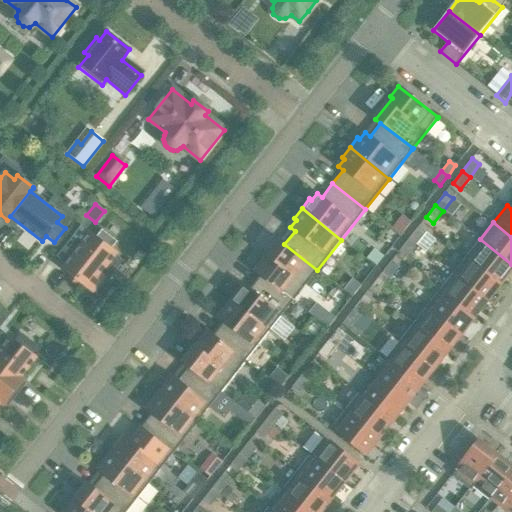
[(416,245),(426,232),(418,226),(409,239),(416,245)]
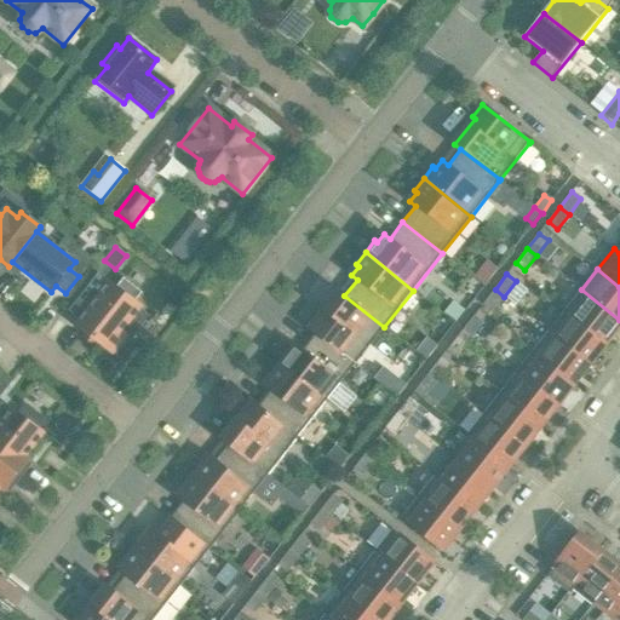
[(70,311),(81,320),(78,326),(108,350),(109,348),(114,351),(125,337),(121,333),(141,308),(135,303),(142,293),(124,280),(116,288),(110,283),(101,296),(89,287),(70,311)]
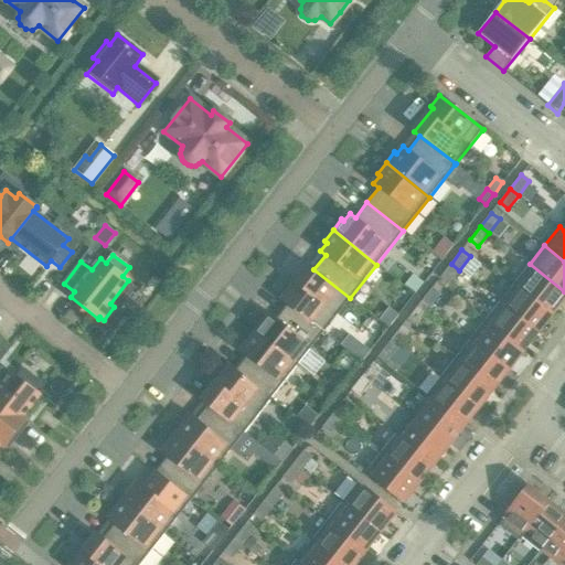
[(449,284),(459,270),(451,264),(440,277),(449,284)]
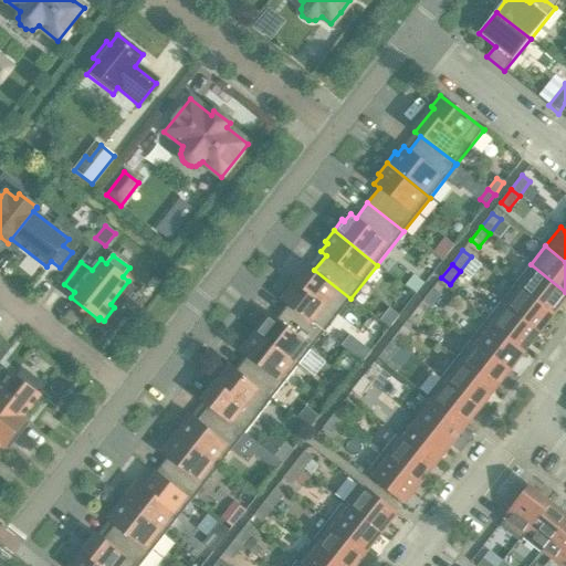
[(565,293),(565,292),(531,264),(515,283),(552,312),(565,293)]
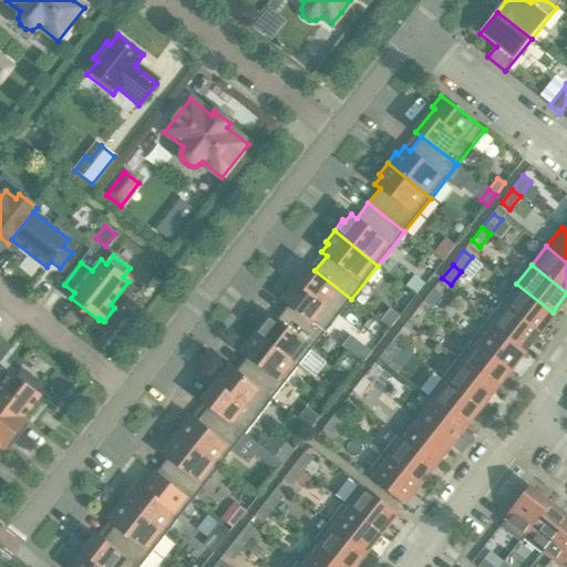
[(351,299),(315,270),(303,286),(298,281),(291,289),(289,287),(280,298),(325,333),(351,299)]
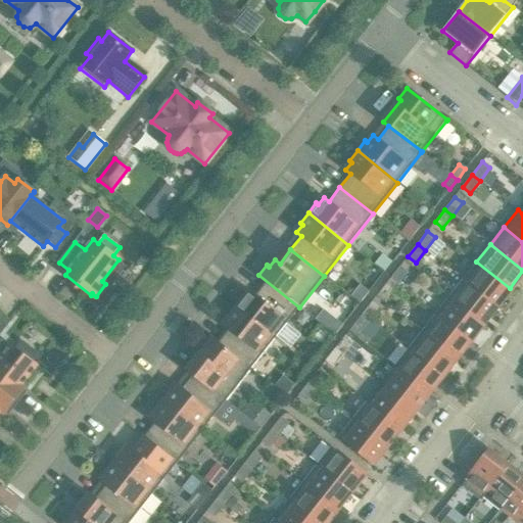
[(510,288),(476,262),(463,279),(495,305),(510,288)]
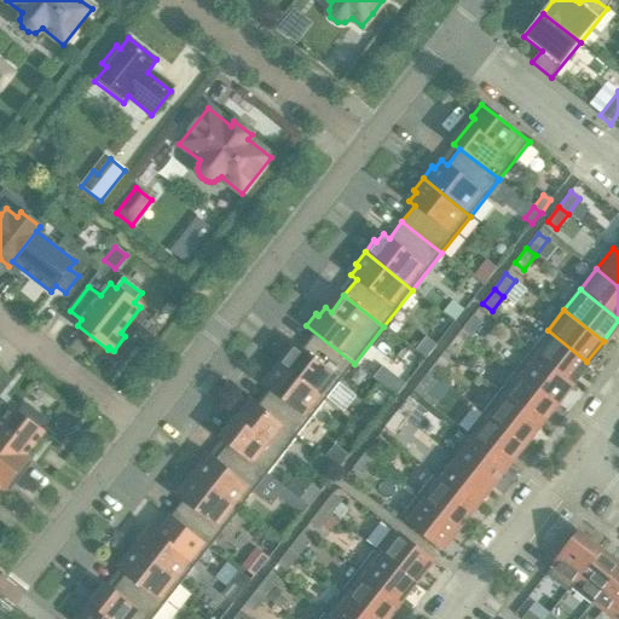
[(470,337),(482,322),(473,316),(462,330),(470,337)]
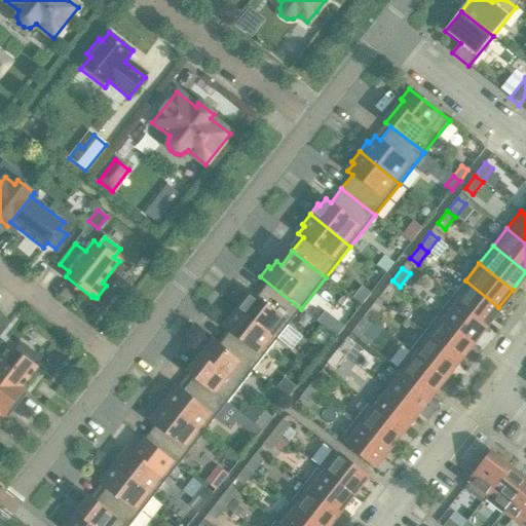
[(301,309),(260,276),(260,277),(267,283),(256,296),(252,293),(246,300),(243,298),(235,308),(276,340),(301,309)]
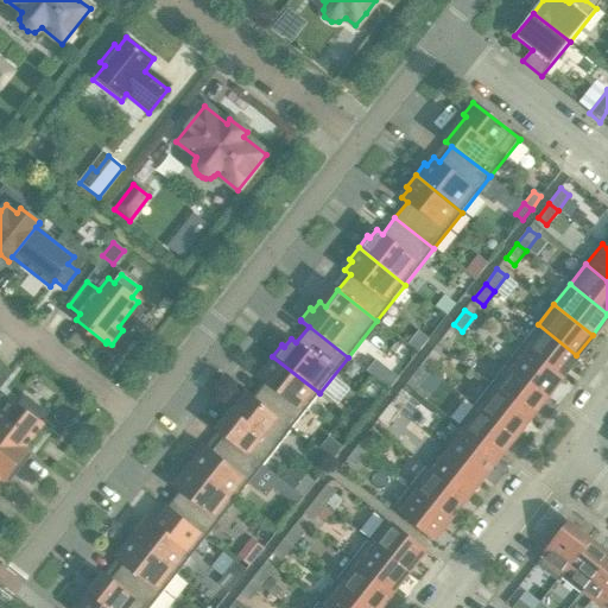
[(451,346),(462,331),(454,324),(442,339),(451,346)]
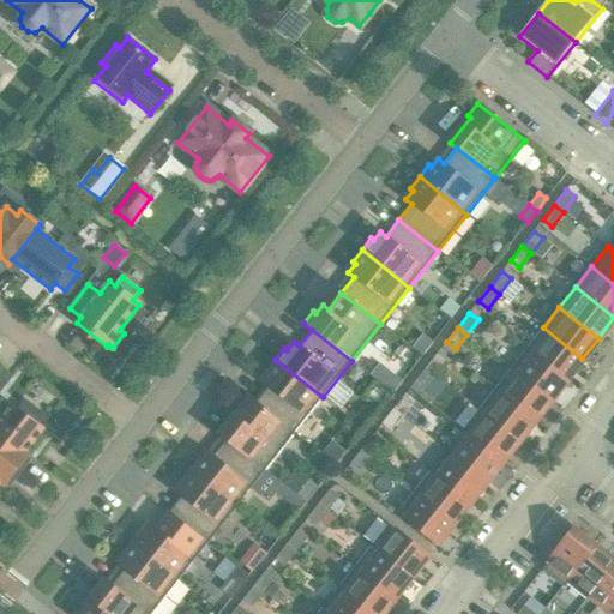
[(582,359),(543,327),(528,348),(566,379),(582,359)]
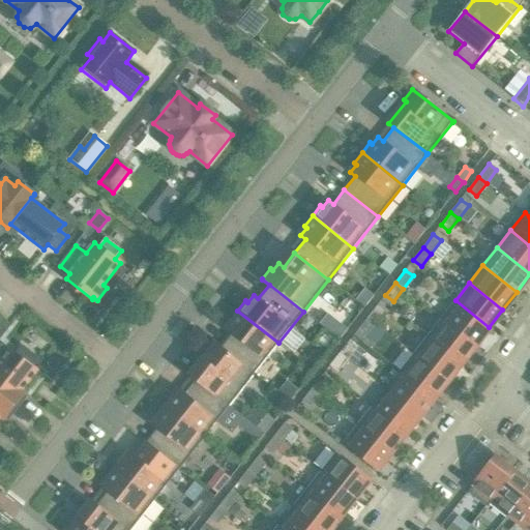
[(489,327),(455,300),(441,319),(474,345),(489,327)]
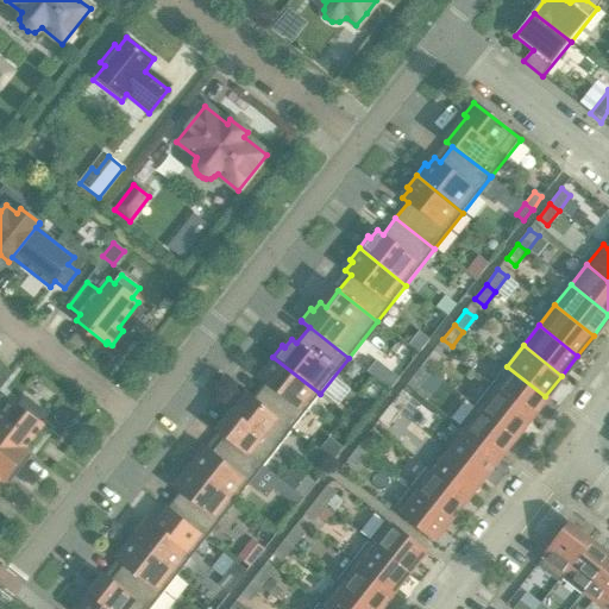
[(431,372),(443,358),(434,351),(422,365),(431,372)]
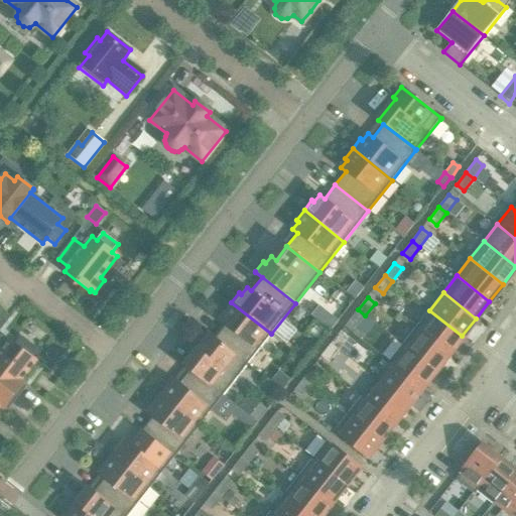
[(271,334),(231,302),(224,312),(226,313),(220,320),(225,325),(215,338),(208,333),(207,333),(247,364),(271,334)]
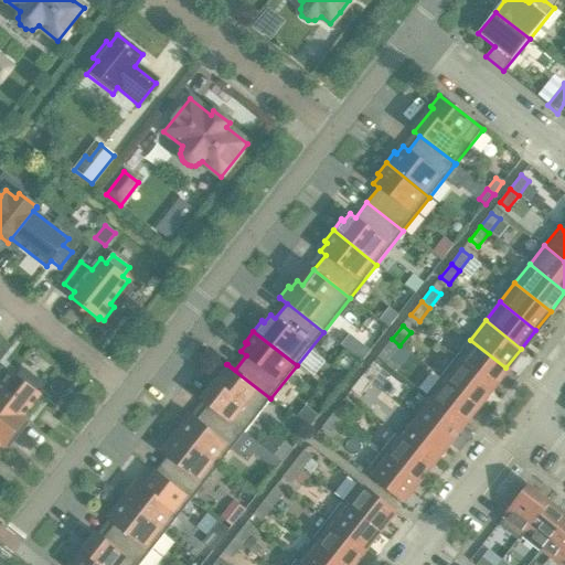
[(390,359),(400,345),(392,339),(381,352),(390,359)]
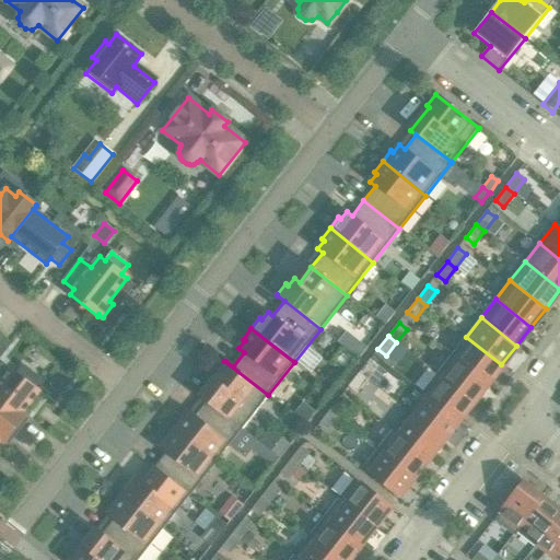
[(501,364),(466,337),(451,356),(487,383),(501,364)]
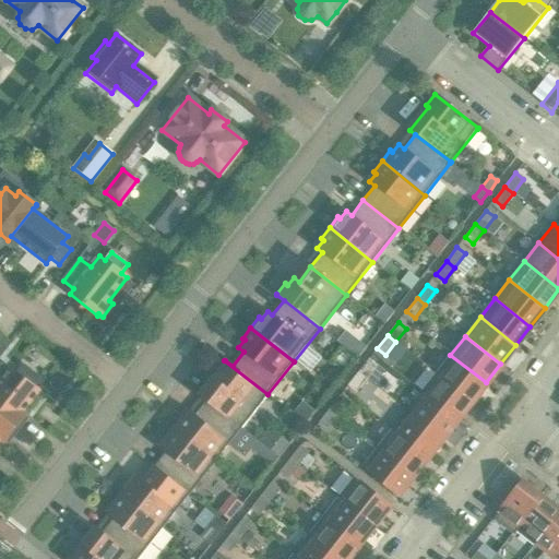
[(1,337),(0,337),(0,353),(2,355),(10,344),(1,337)]
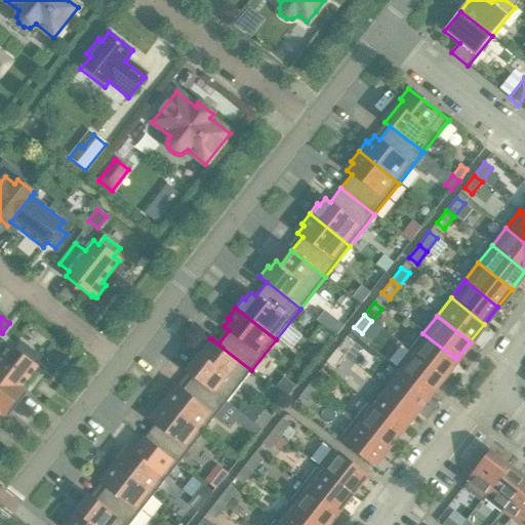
[(456,359),(422,333),(409,351),(442,376),(456,359)]
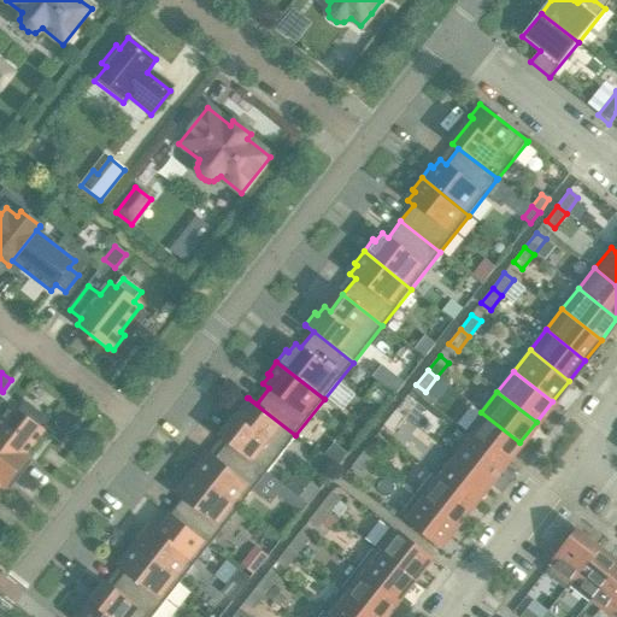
[(405,418),(416,404),(407,397),(395,411),(405,418)]
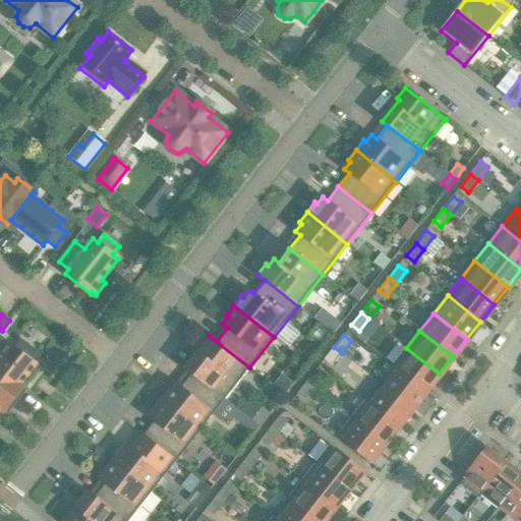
[(249,367),(209,336),(201,346),(204,348),(186,369),(191,373),(191,372),(225,399),(249,367)]
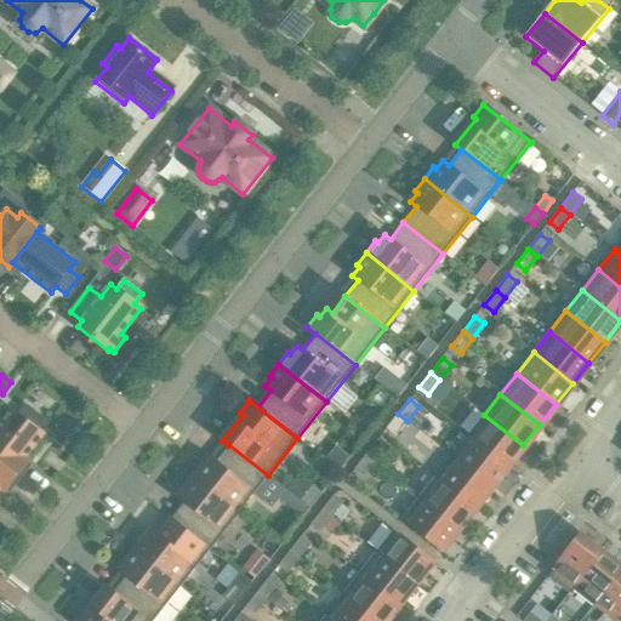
[(0,426),(0,462),(17,476),(29,461),(26,457),(44,434),(36,429),(44,420),(27,406),(20,415),(12,410),(0,426)]
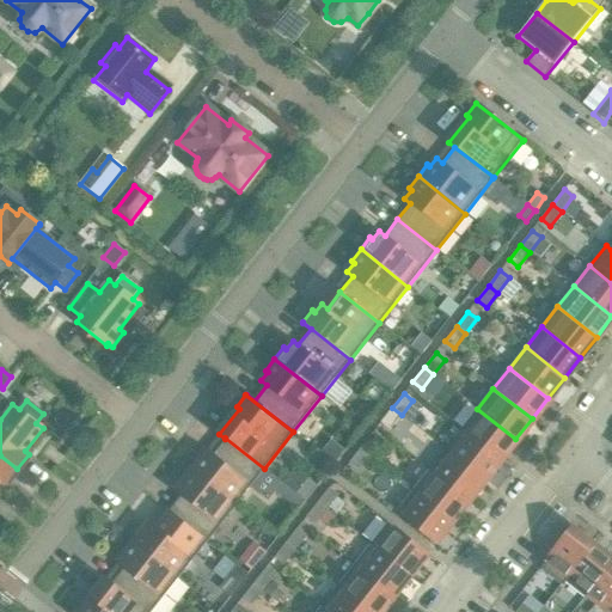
[(390,429),(402,415),(392,408),(381,422),(390,429)]
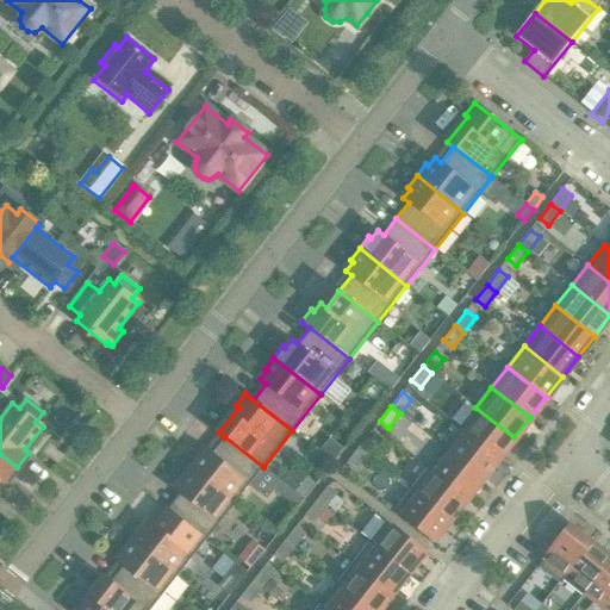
[(514,437),(475,408),(460,428),(498,458),(514,437)]
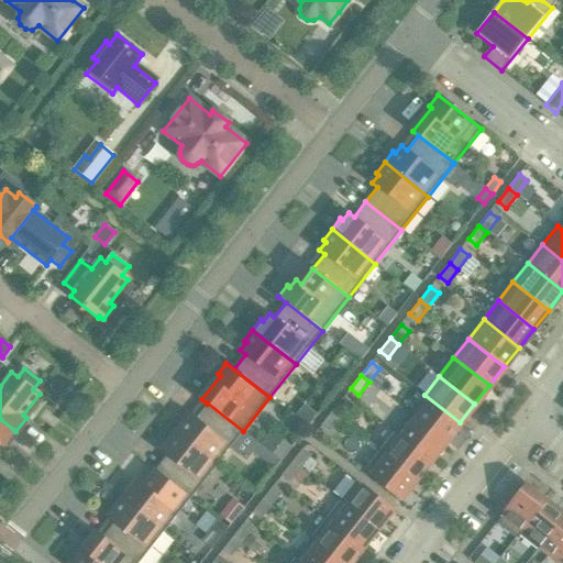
[(460,422),(424,395),(409,414),(445,441),(460,422)]
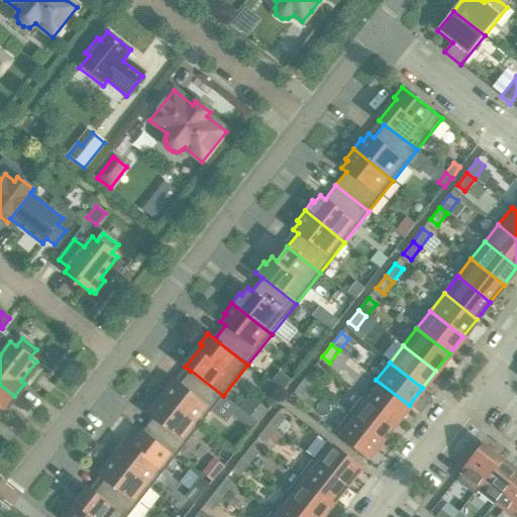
[(320,374),(313,368),(303,380),(311,386),(320,374)]
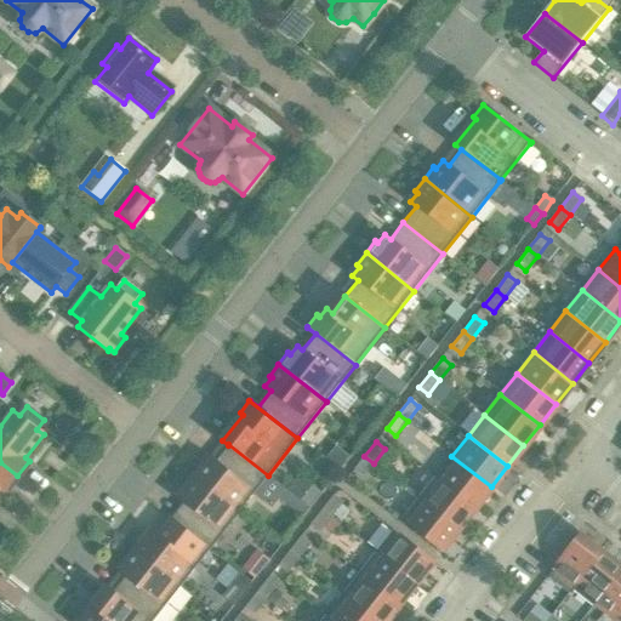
[(239,512),(268,476),(228,444),(228,445),(215,461),(210,456),(203,465),(200,462),(191,474),(239,512)]
